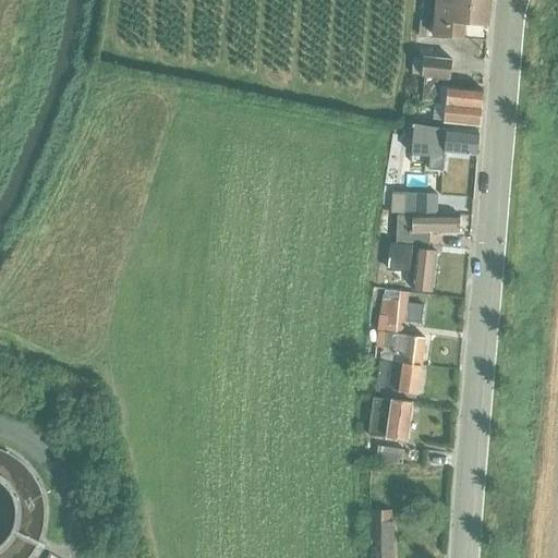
[(490,0),(436,0),(433,36),(465,39),(466,24),(488,26),(490,0)]
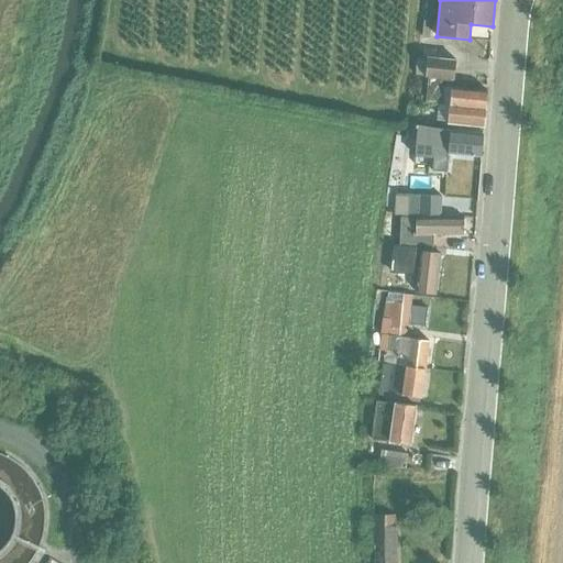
[(455,80),(457,59),(428,56),(428,58),(418,57),(416,76),(429,77),(453,80),(455,80)]
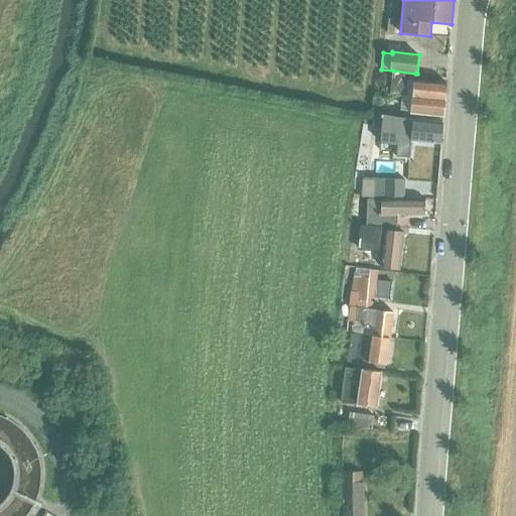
[(415,74),(393,71),(391,94),(402,96),(445,100),(447,83),(415,80),(415,74)]
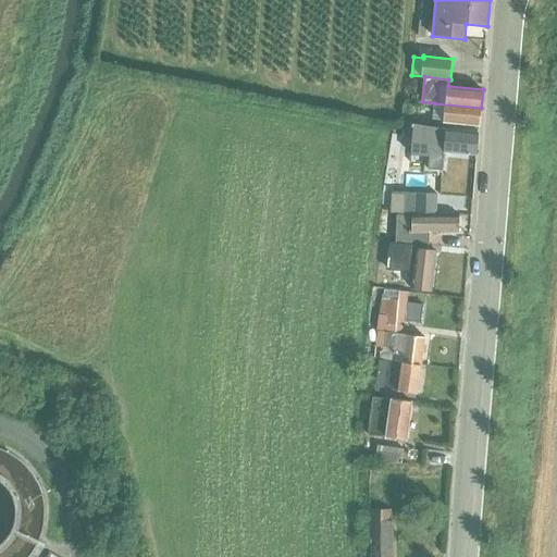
[(481,108),(434,103),(433,120),(444,121),(444,122),(479,125),(481,108)]
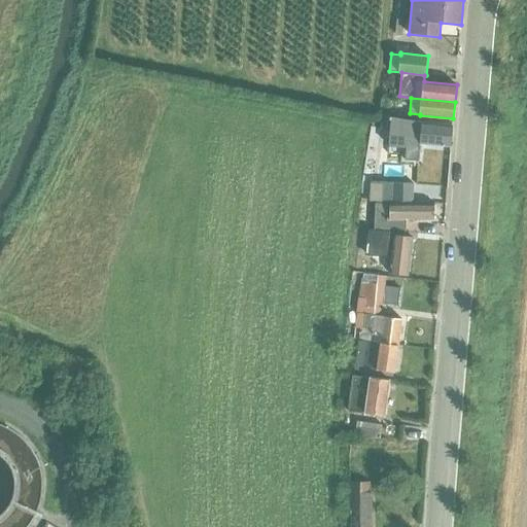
[(384,116),(380,140),(389,141),(389,146),(408,148),(407,160),(419,161),(420,144),(451,146),(453,125),(422,123),(422,120),(384,116)]
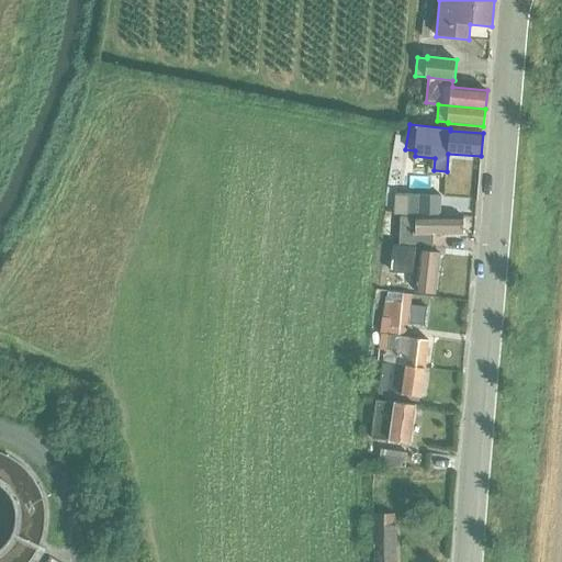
[(396,193),(395,214),(441,215),(442,195),(396,193)]
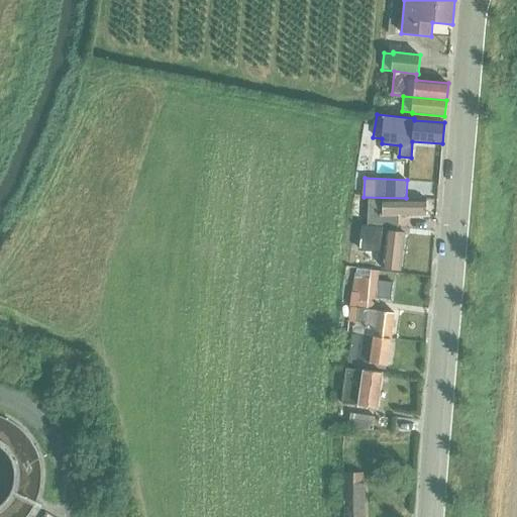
[(369,199),(368,226),(387,227),(399,228),(400,215),(426,215),(426,199),(369,199)]
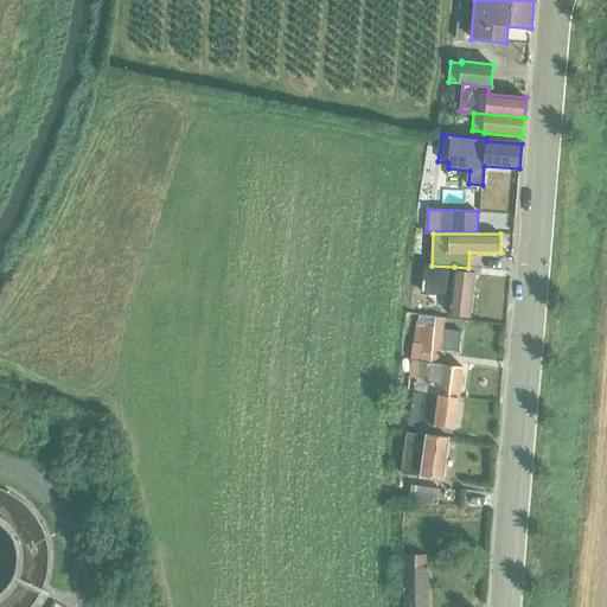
[(454,267),(432,266),(426,264),(421,294),(452,296),(449,315),(471,318),(475,273),(454,270),(454,267)]
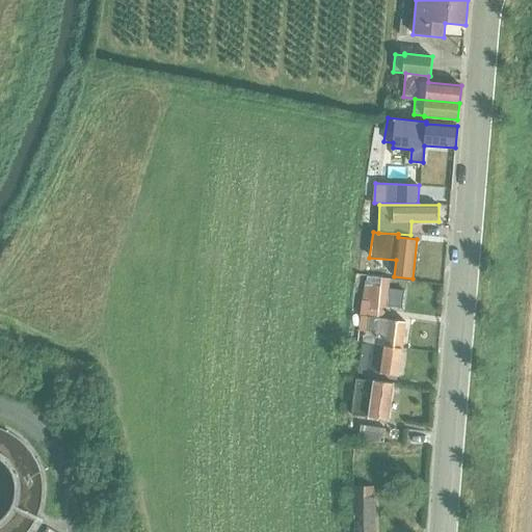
[(378,311),(382,276),(366,276),(366,286),(365,286),(364,300),(369,301),(368,310),(378,311)]
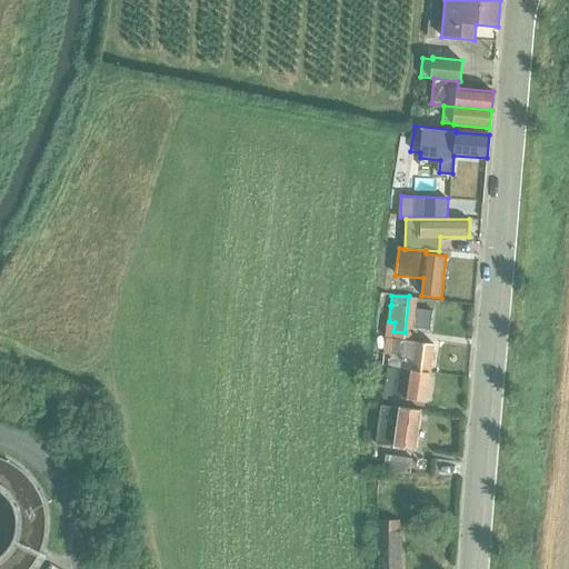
[(409,296),(405,332),(415,333),(417,297),(409,296)]
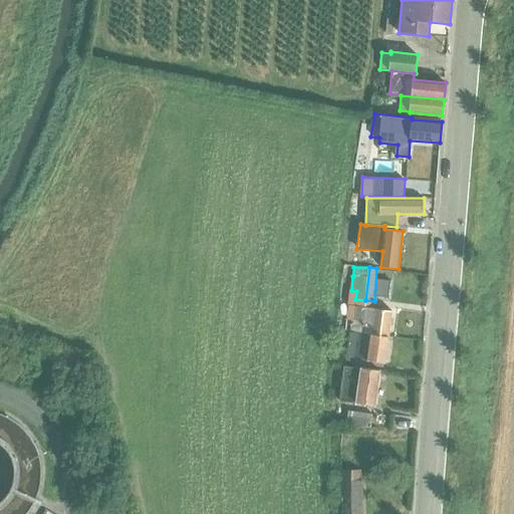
[(351,330),(389,337),(393,311),(357,306),(355,320),(352,319),(351,330)]
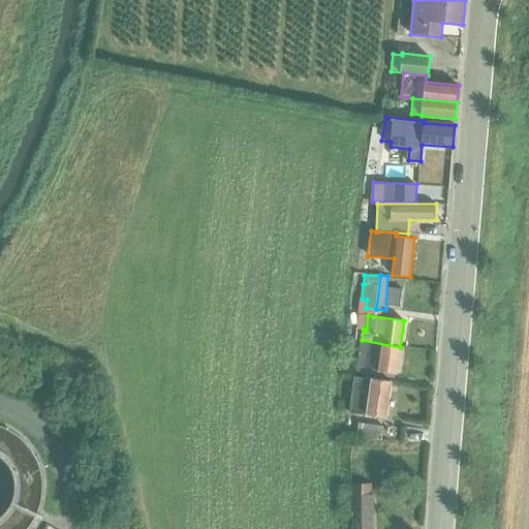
[(400,347),(362,340),(359,355),(362,355),(359,373),(384,376),(385,372),(397,373),(400,347)]
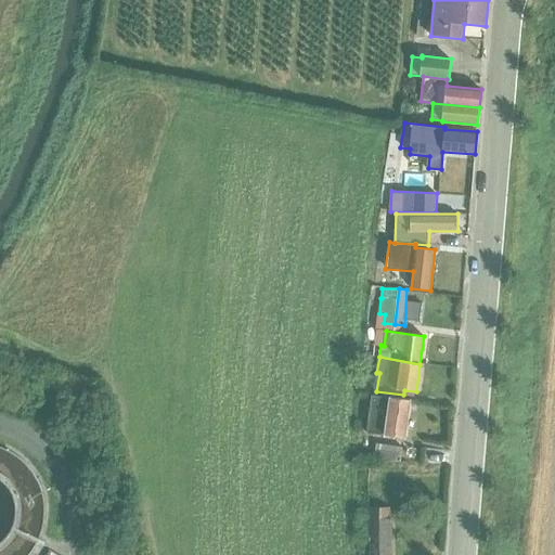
[(372,396),(368,433),(405,437),(411,400),(372,396)]
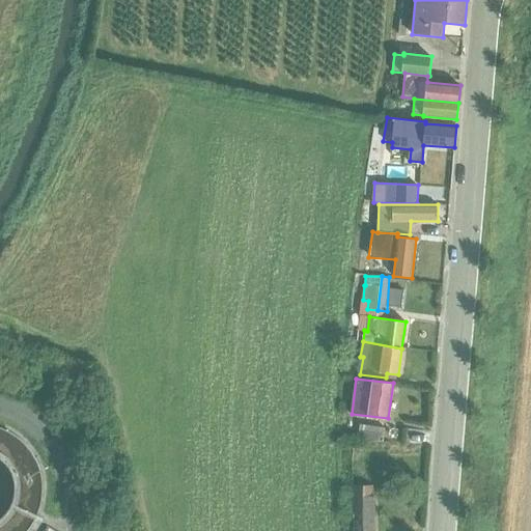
[(360,424),(358,439),(384,442),(385,428),(360,424)]
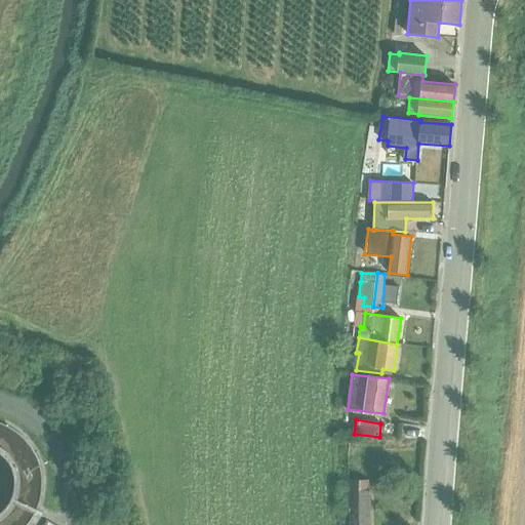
[(350,491),(349,491),(349,524),(371,524),(371,491),(369,491),(369,480),(349,481),(350,491)]
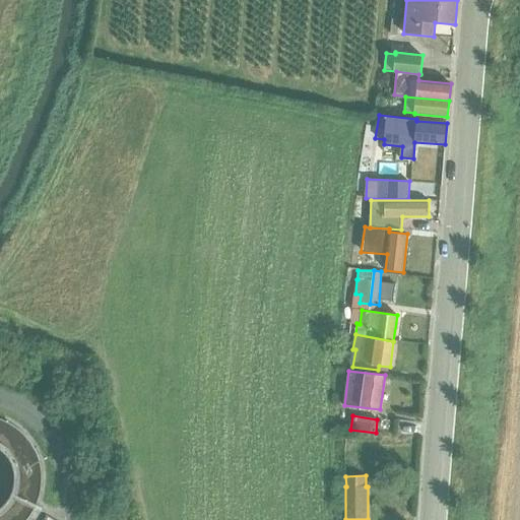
[(1,500),(0,499),(0,519),(23,519),(22,506),(2,507),(1,500)]
